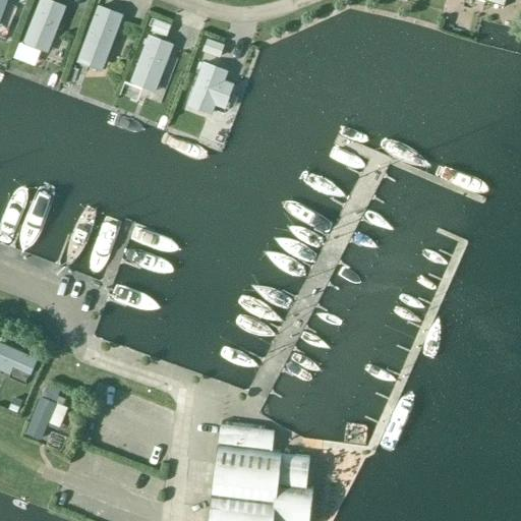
[(64,7),(46,0),(40,0),(23,44),(45,52),(47,51),(64,7)]
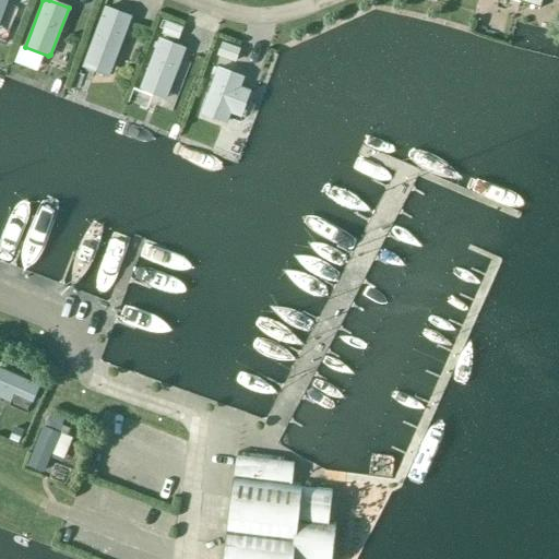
[(542,0),(509,0),(538,10),(542,0)]
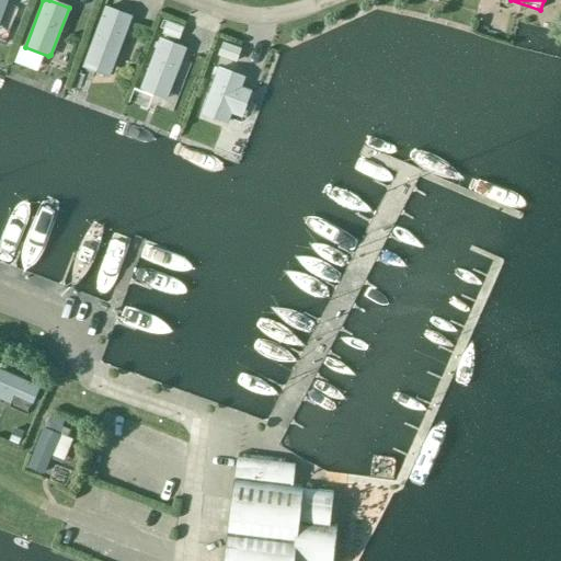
[(105,8),(104,11),(83,68),(107,78),(130,18),(105,8)]
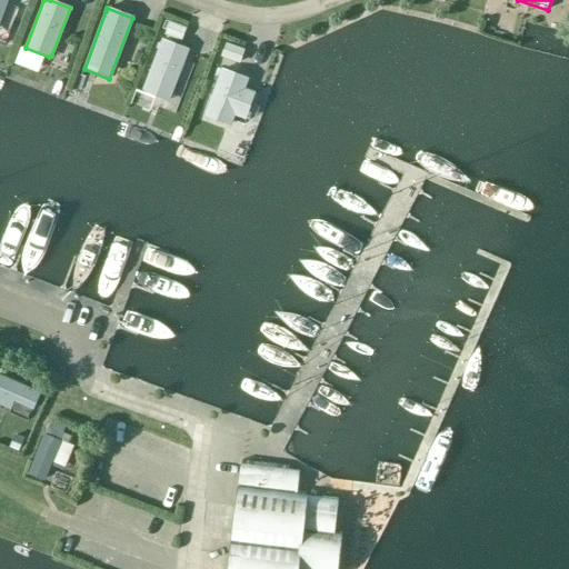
[(186,29),(169,22),(165,35),(181,41),(186,29)]
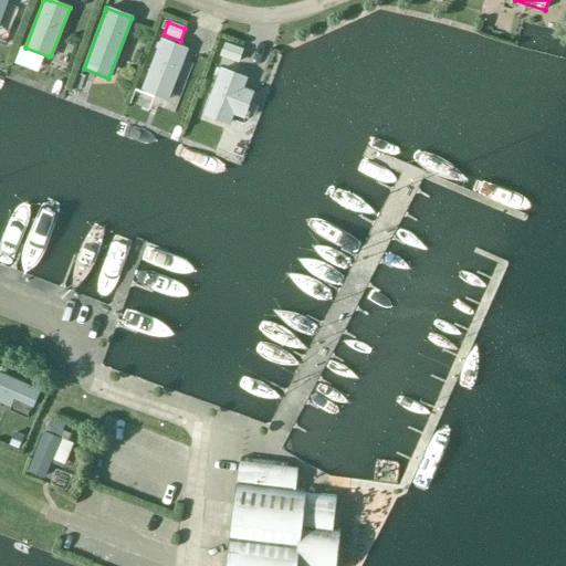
[(187,50),(161,40),(142,91),(166,100),(167,100),(187,50)]
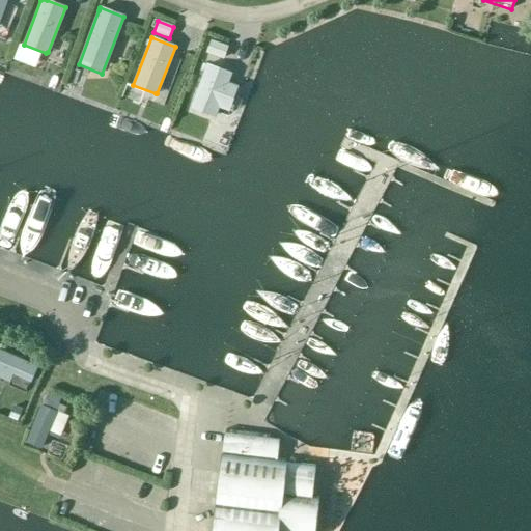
[(226,47),(211,40),(205,52),(222,58),(226,47)]
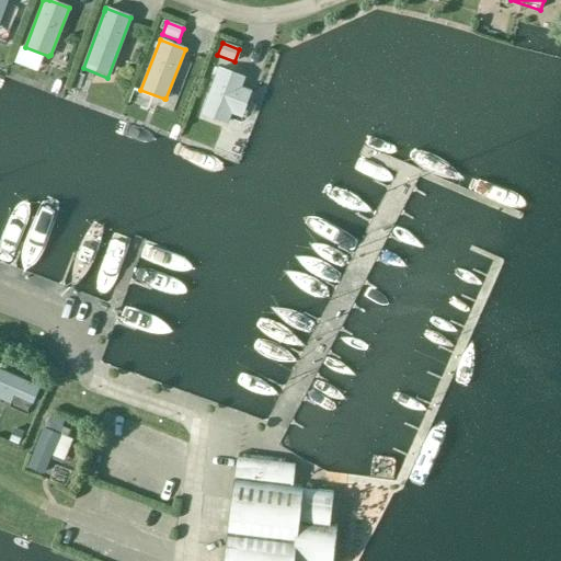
[(218,68),(202,114),(225,123),(227,122),(243,78),(218,68)]
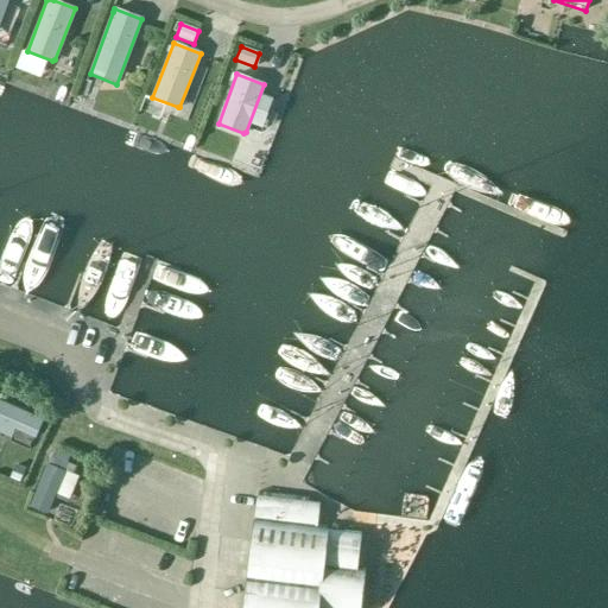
[(317,506),(257,499),(242,607),(349,607),(355,568),(346,567),(350,533),(327,530),(327,525),(315,524),(317,506)]
